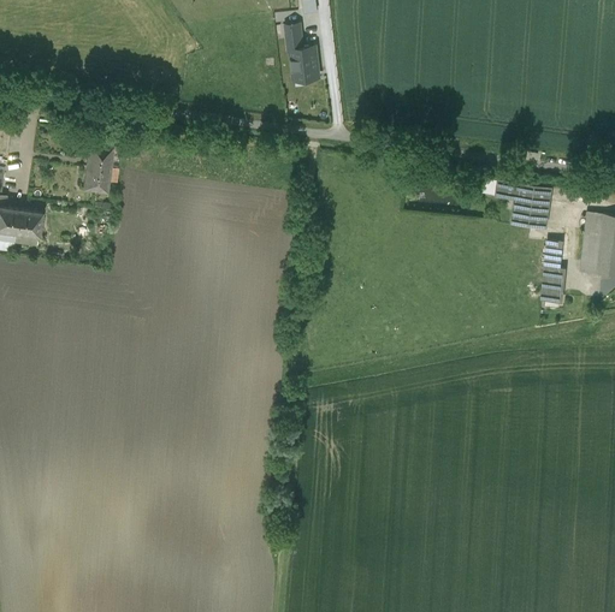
[(301,0),(302,15),(315,13),(314,0),(301,0)]
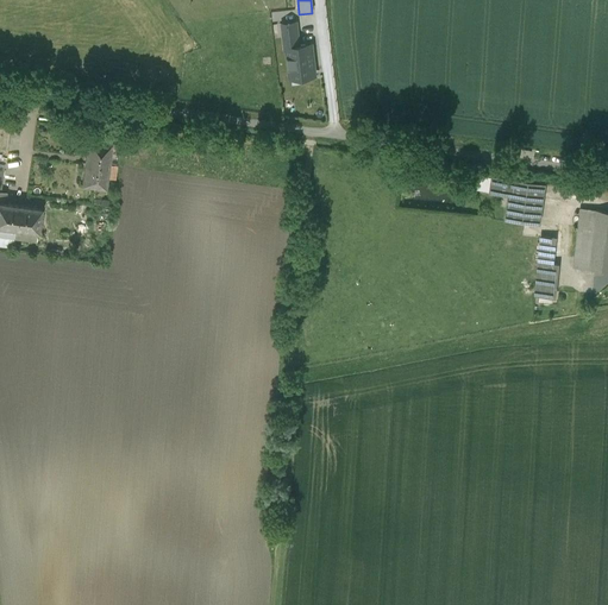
[(298,46),(295,24),(280,25),(283,51),(287,51),(289,81),(314,77),(309,45),(298,46)]
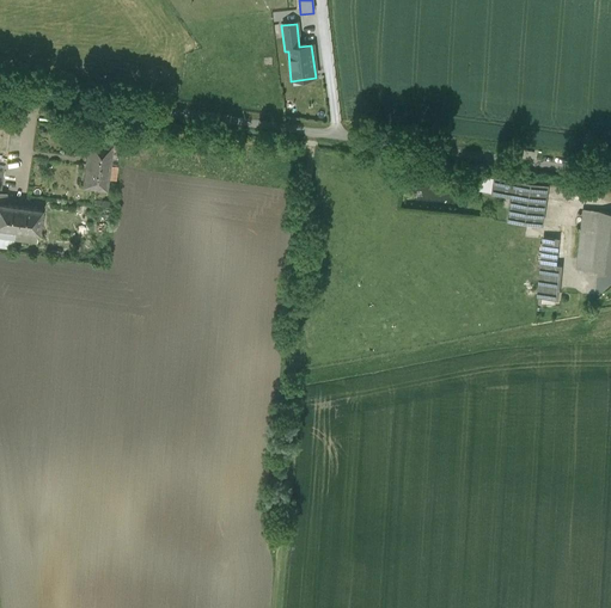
[(112,142),(86,139),(80,184),(105,189),(112,142)]
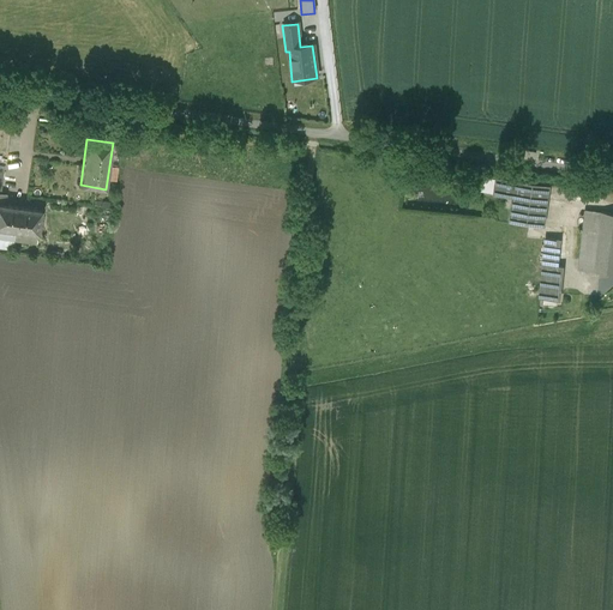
[(496,180),(485,179),(485,182),(484,193),(493,194),(496,180)]
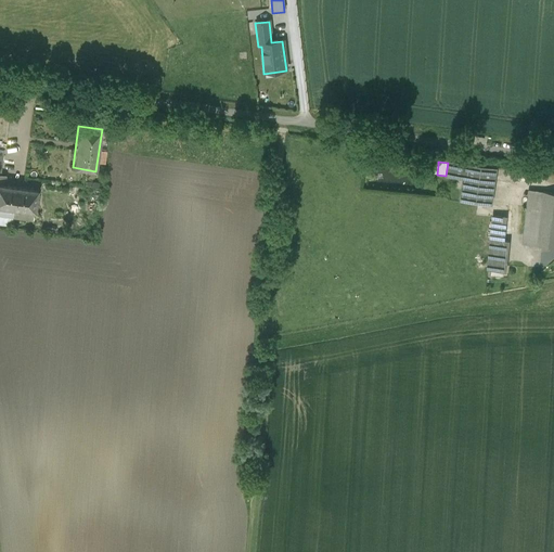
[(495,169),(448,163),(446,176),(446,177),(462,179),(460,201),(490,205),(495,169)]
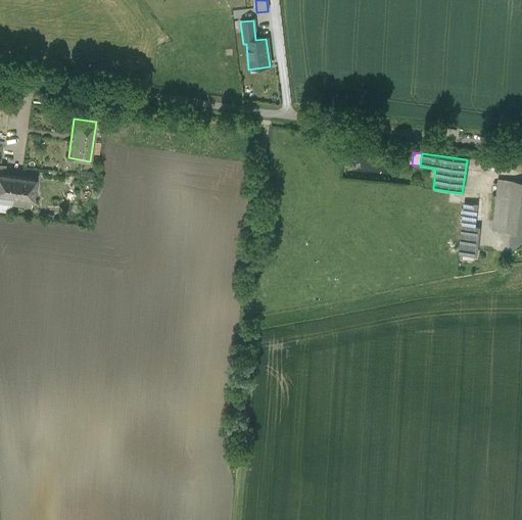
[(34,179),(0,173),(0,201),(9,203),(10,195),(31,198),(34,179)]
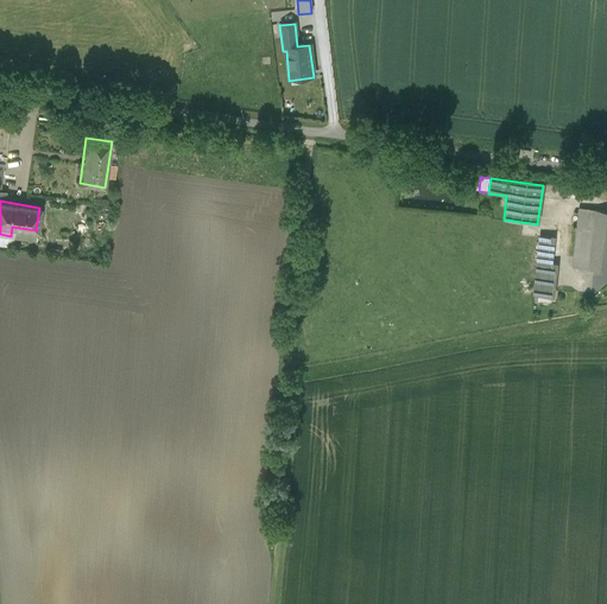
[(606,211),(579,209),(573,268),(606,272),(606,211)]
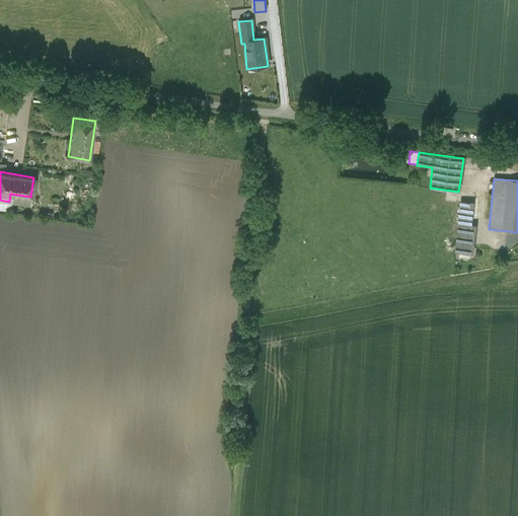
[(477,204),(465,203),(464,225),(474,226),(475,226),(477,204)]
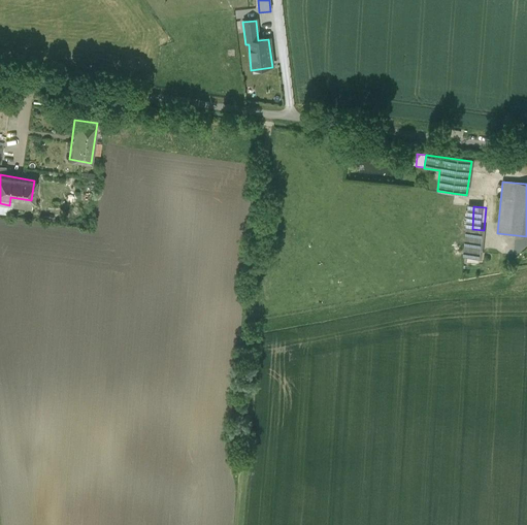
[(472,229),(466,228),(463,258),(480,260),(483,230),(472,229)]
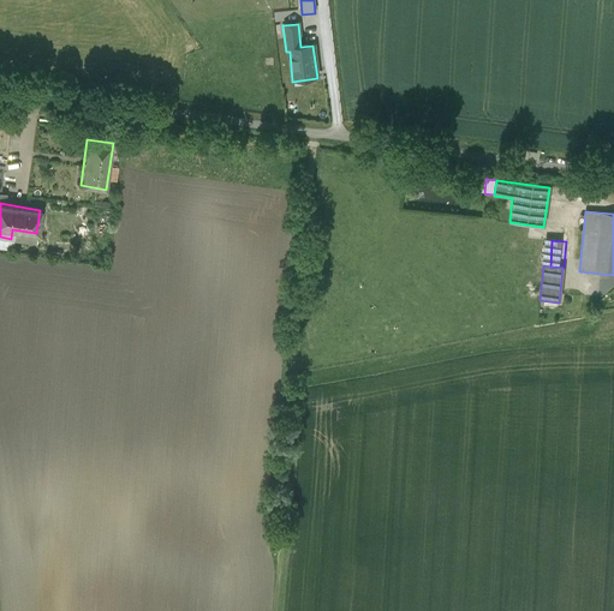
All buildings are outlined.
